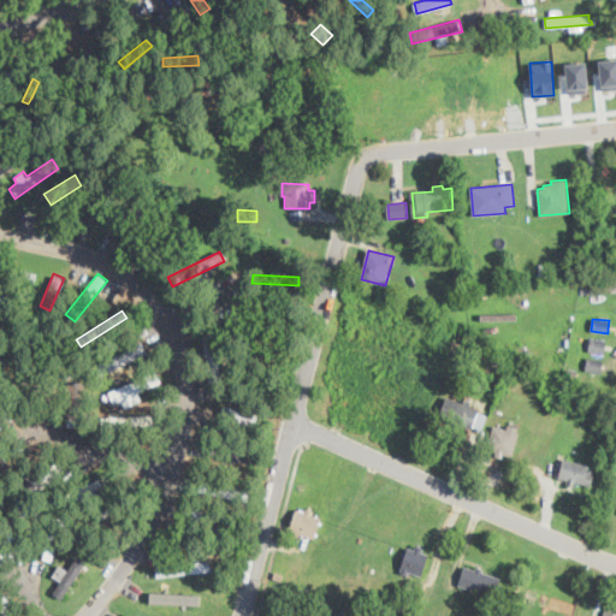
[(146,345),(105,377),(99,368),(138,337),(146,345)]
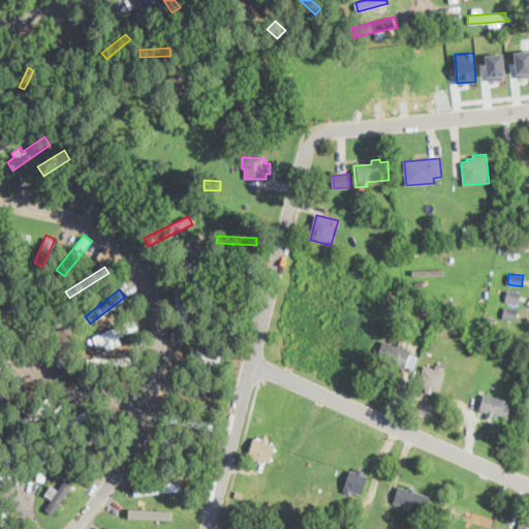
[(520,300),(520,303),(505,302),(506,290),(521,292),(520,300)]
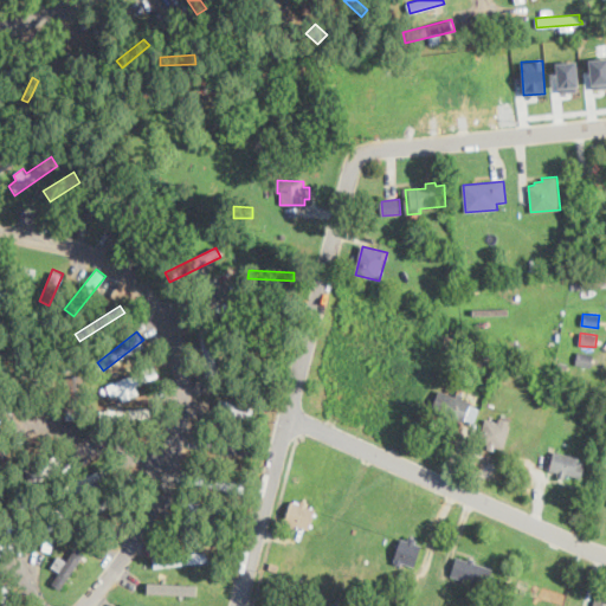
[(593,362),(592,367),(575,365),(578,352),(594,354),(593,362)]
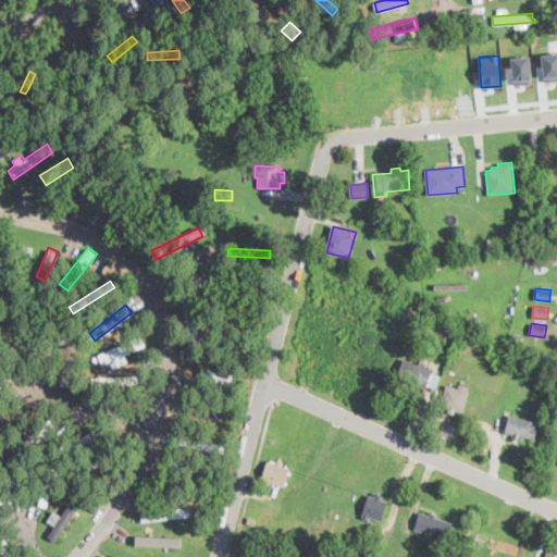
[(50,336),(23,349),(20,342),(47,329),(50,336)]
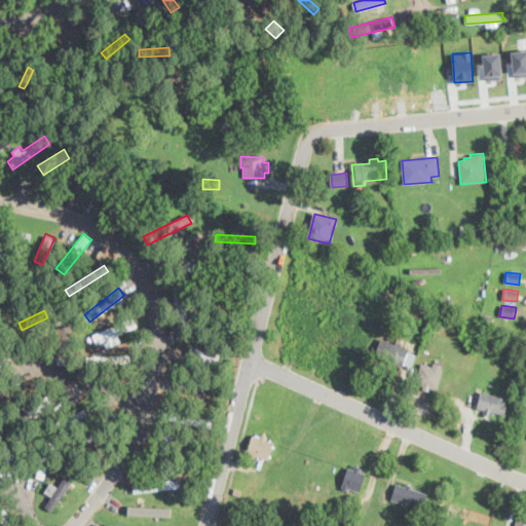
[(118,334),(121,341),(107,347),(104,340),(97,343),(92,334),(134,315),(138,325),(118,334)]
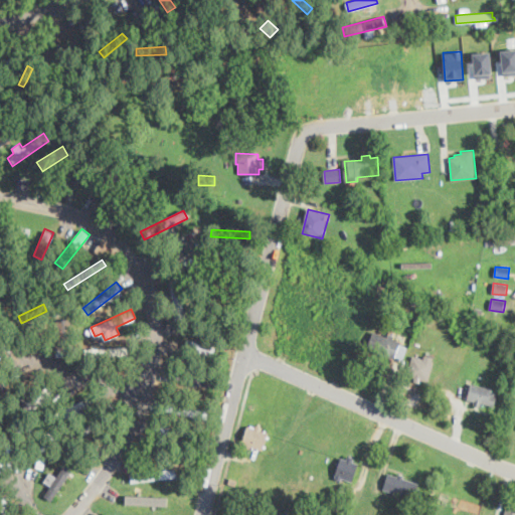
[(447,314),(444,321),(437,318),(441,311),(447,314)]
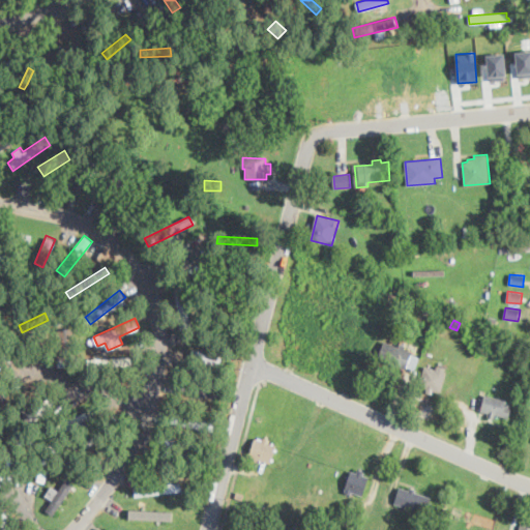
[(70,356),(60,357),(58,332),(67,331),(70,356)]
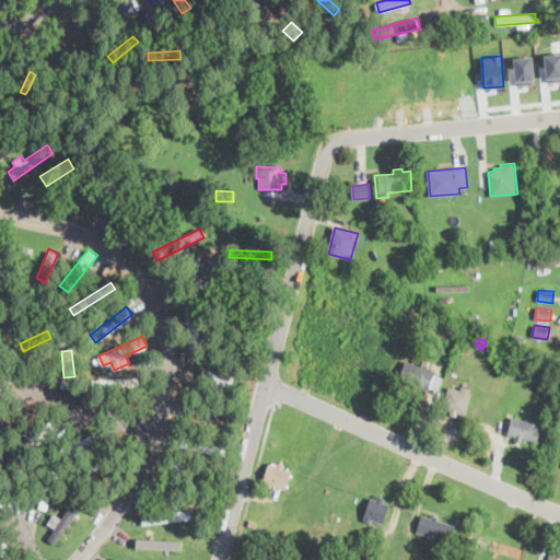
[(442,378),(438,391),(430,387),(429,392),(399,381),(407,361),(436,372),(435,376),(442,378)]
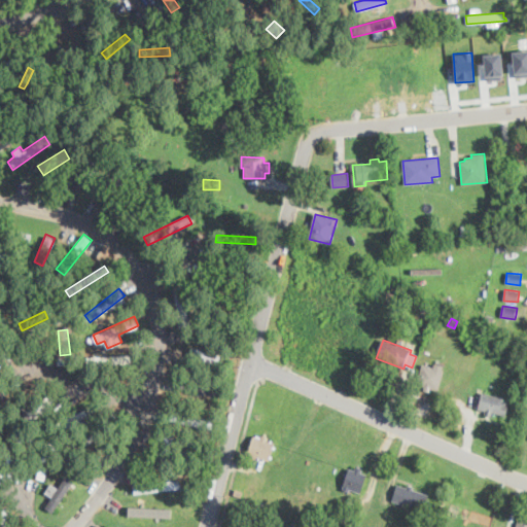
[(507,345),(505,351),(498,349),(500,343),(507,345)]
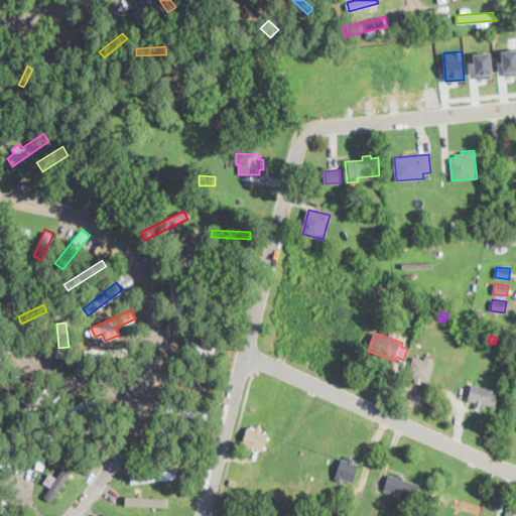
[(216,347),(214,355),(183,346),(185,338),(216,347)]
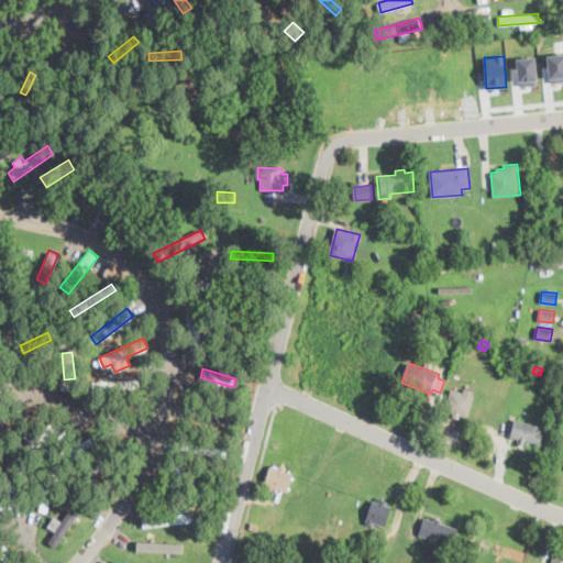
[(141,389),(91,393),(90,382),(141,379),(141,389)]
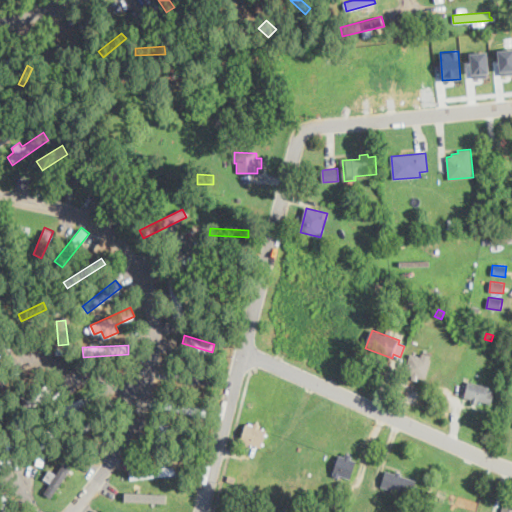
[(432,355),(425,379),(418,377),(416,382),(410,381),(411,375),(404,373),(410,353),(421,356),(422,352),(432,355)]
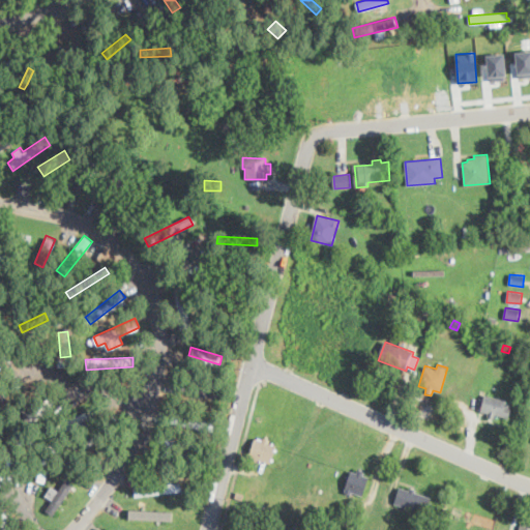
[(511,407),(509,417),(496,414),(495,418),(489,417),(490,414),(481,412),(486,396),(486,395),(506,401),(505,405),(511,407)]
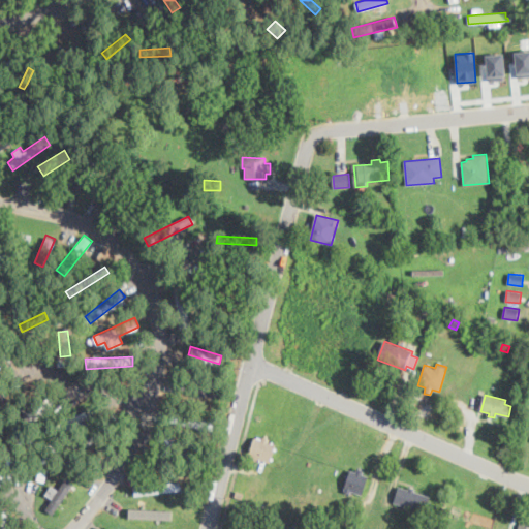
[(205,423),(203,430),(173,422),(175,414),(205,423)]
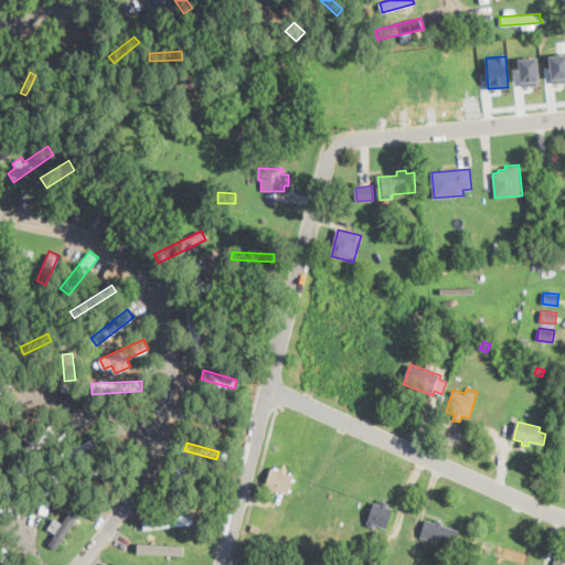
[(36,469),(30,473),(24,467),(30,461),(36,469)]
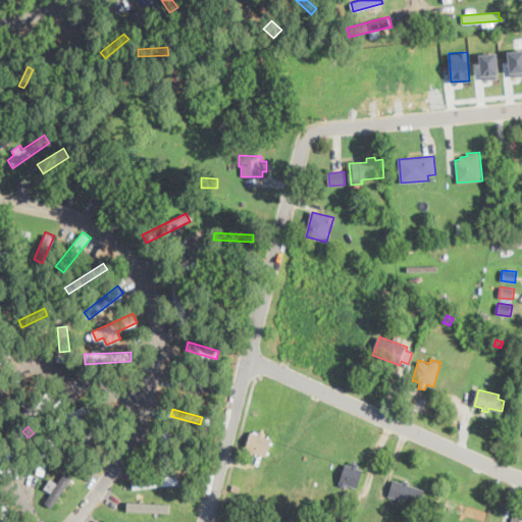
[(266,433),(265,437),(273,439),(267,457),(246,450),(252,431),(259,434),(260,431),(266,433)]
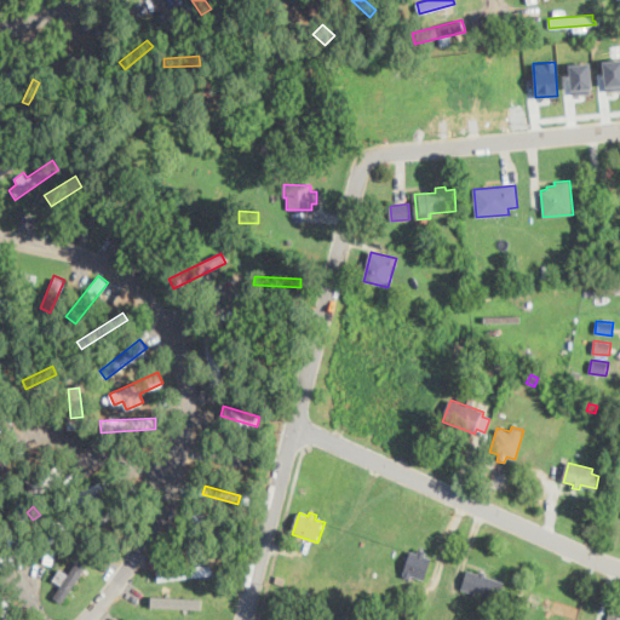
[(61,532),(51,564),(42,562),(45,550),(38,549),(40,538),(49,539),(51,529),(61,532)]
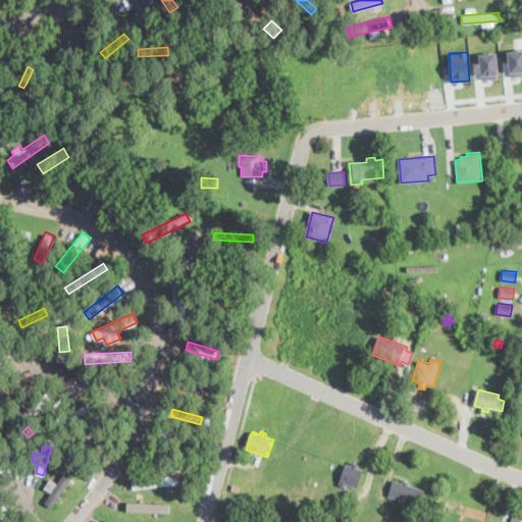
[(80,467),(52,508),(45,503),(72,462),(80,467)]
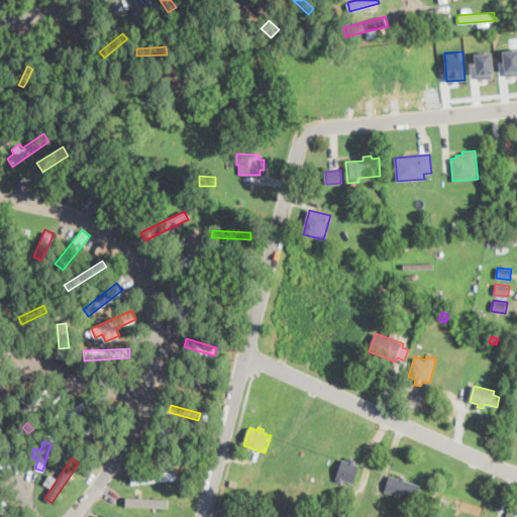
[(355,460),(354,464),(360,467),(354,484),(344,480),(343,484),(336,482),(343,460),(348,461),(349,458),(355,460)]
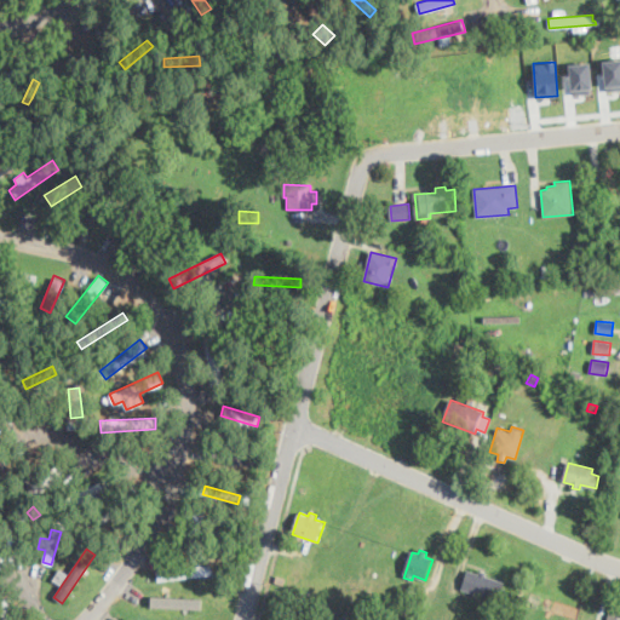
[(181,558),(181,567),(213,563),(214,575),(156,581),(155,569),(168,568),(167,560),(181,558)]
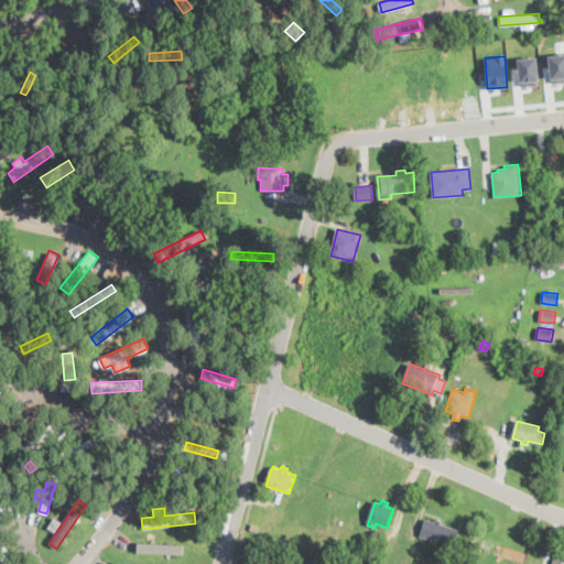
[(434,522),(436,522),(437,520),(443,522),(444,525),(458,531),(453,548),(421,537),(426,519),(434,522)]
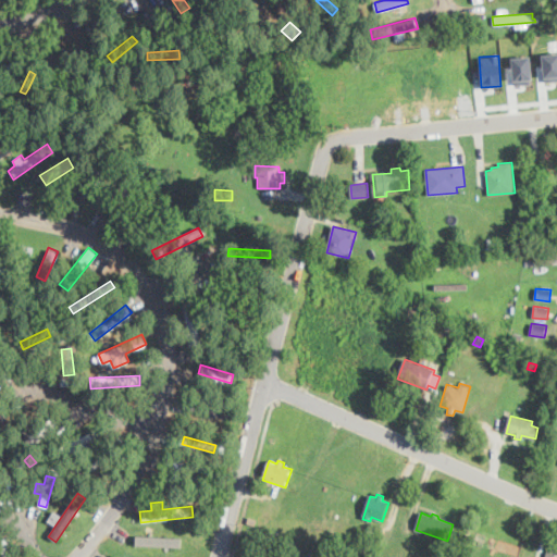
[(257,519),(255,525),(246,523),(248,516),(257,519)]
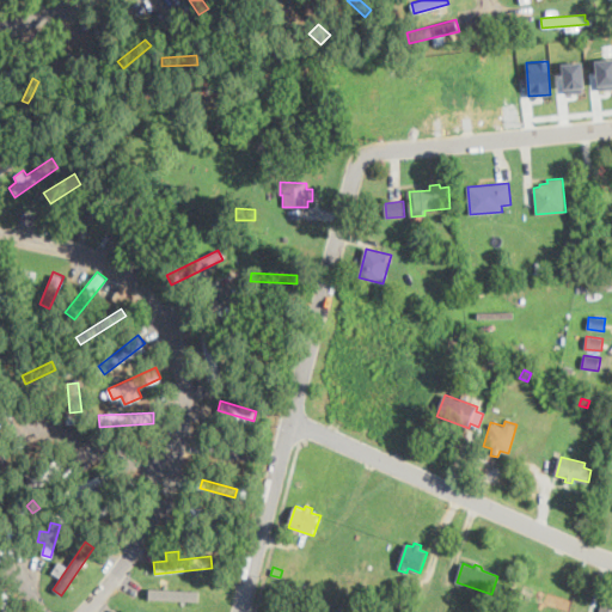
[(0,611),(0,588),(10,589),(7,611),(0,611)]
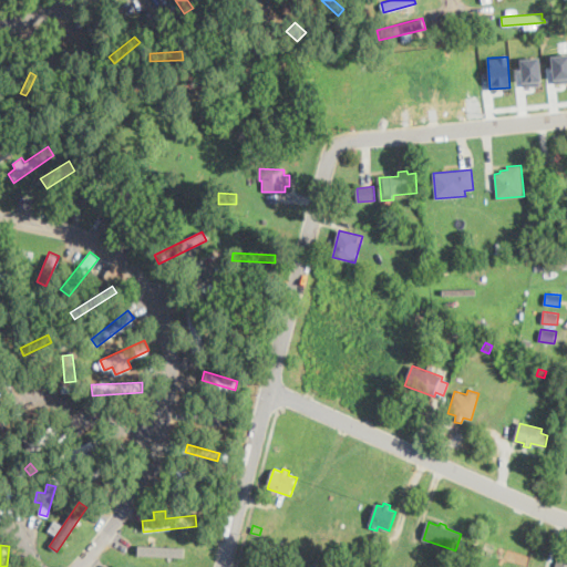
[(185,547),(184,557),(167,556),(166,563),(152,562),(153,555),(130,555),(131,545),(185,547)]
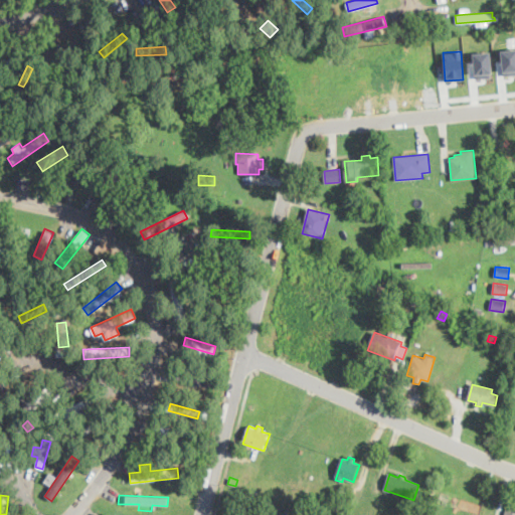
[(514,514),(505,514),(507,507),(514,508),(514,506),(514,514)]
